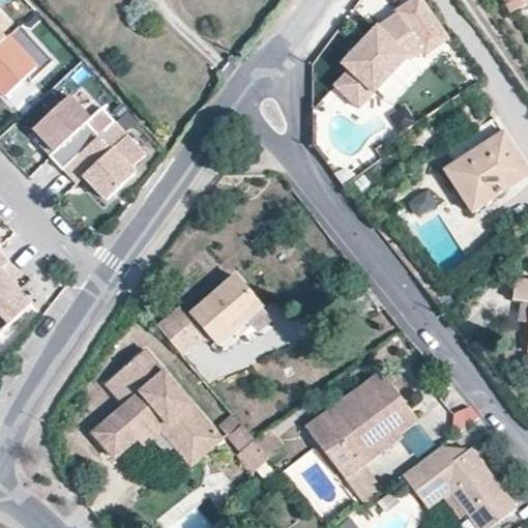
[(448,38),(420,0),(410,0),(393,11),(396,15),(376,28),(342,62),(340,63),(346,69),(332,83),(352,104),(367,90),(369,93),(409,55),(412,58),(420,51),(423,55),(448,38)]
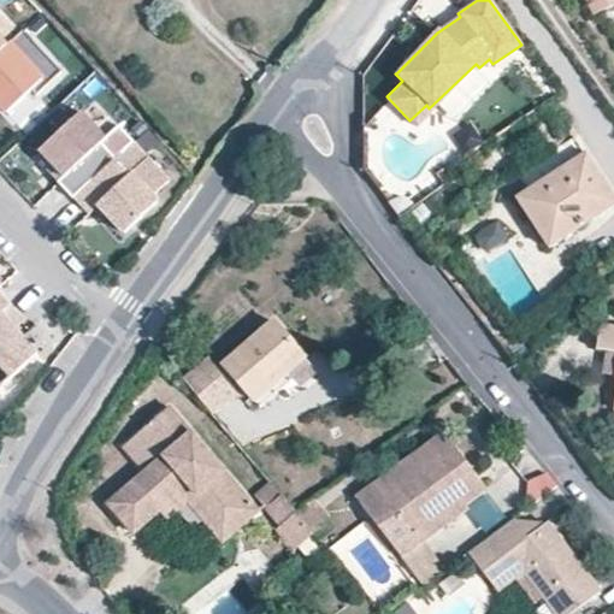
[(583,0),(591,13),(613,1),(613,0),(583,0)]
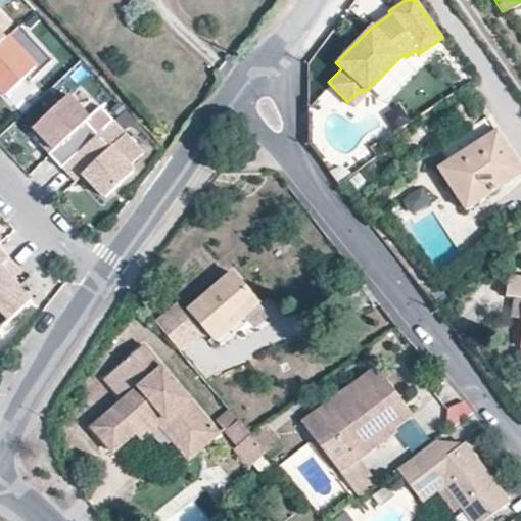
[(50,60),(17,25),(3,37),(0,40),(0,90),(4,95),(25,76),(29,80),(50,60)]
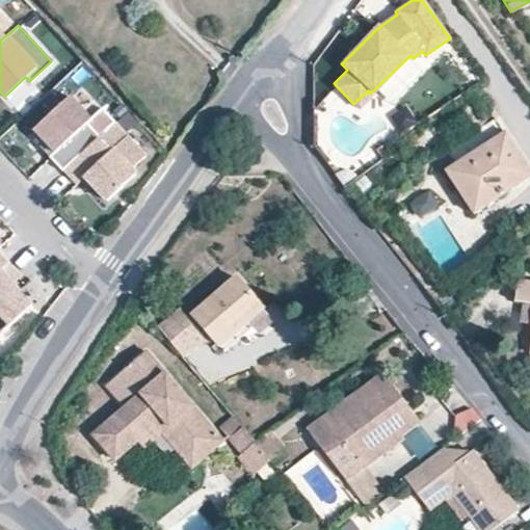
[(61,168),(97,136),(85,123),(89,118),(69,96),(31,129),(52,152),(48,156),(60,169),(61,168)]
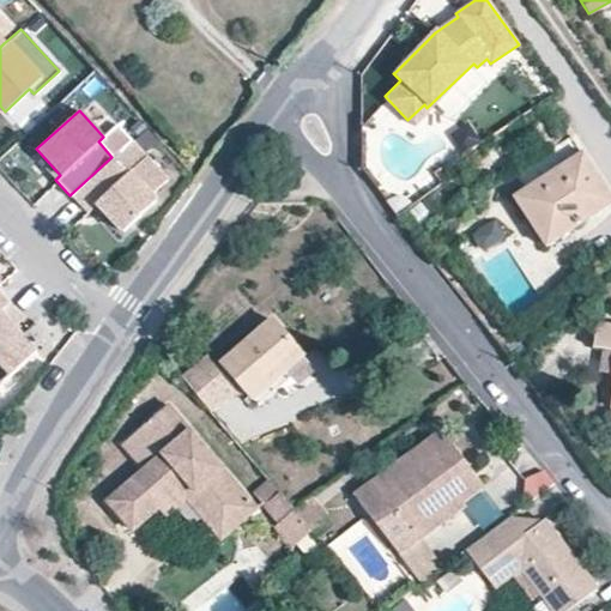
[(149,194),(167,179),(131,140),(112,157),(71,194),(88,211),(90,207),(96,203),(104,213),(121,230),(155,200),(149,194)]
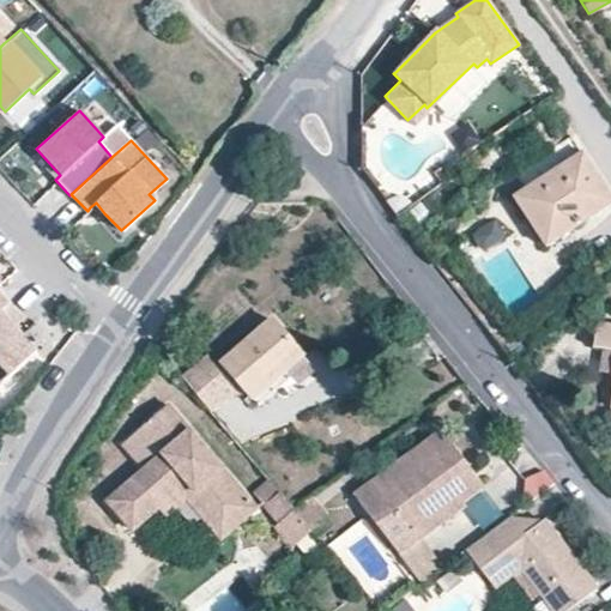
[(545,243),(610,200),(579,152),(514,195),(545,243)]
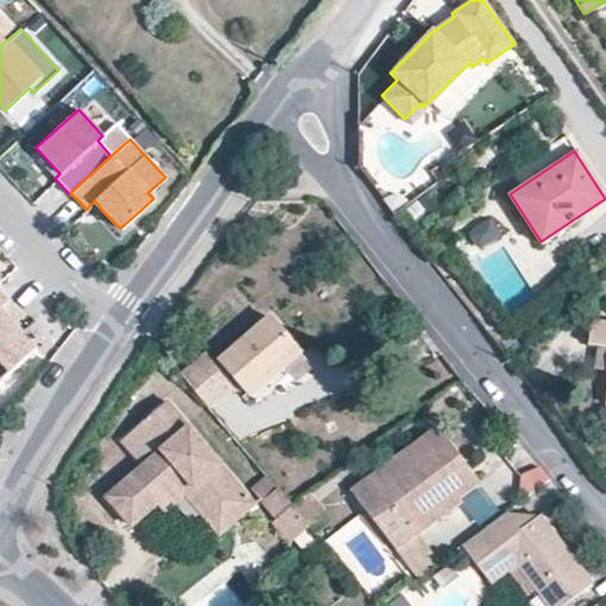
[(103,212),(95,201),(89,206),(99,216),(103,212)]
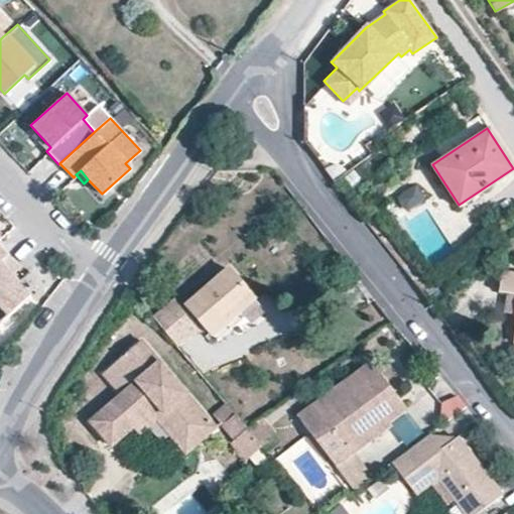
[(414,182),(396,196),(406,210),(424,196),(414,182)]
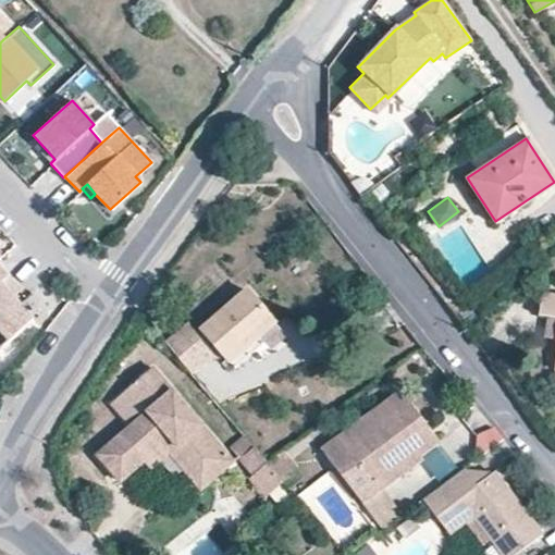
[(0,347),(32,319),(11,296),(19,290),(7,276),(0,282),(0,347)]
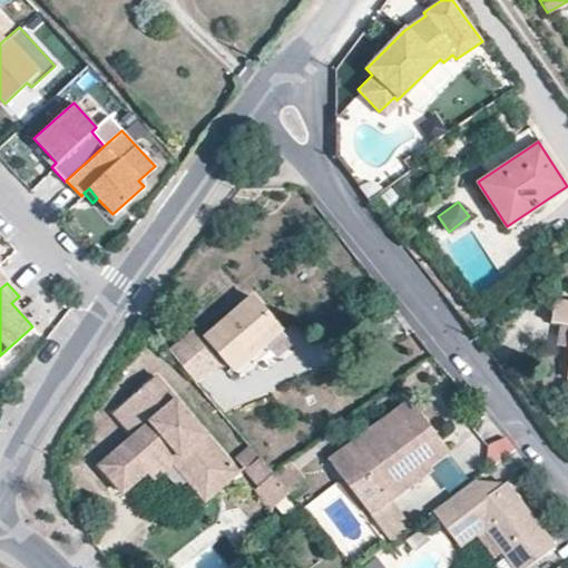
[(277,326),(253,296),(204,336),(222,359),(237,376),(268,350),(262,341),(277,326)]
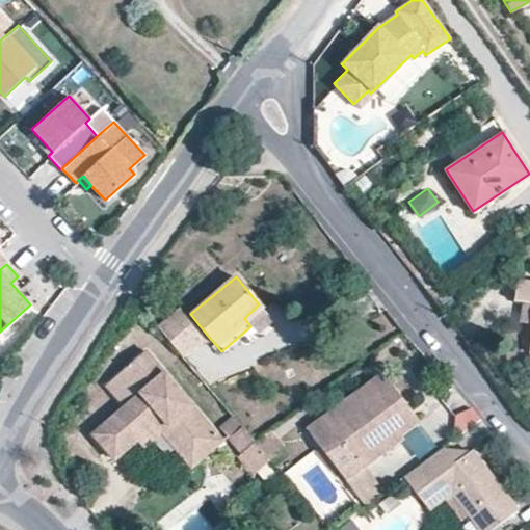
[(529,282),(515,280),(512,300),(521,301),(518,321),(529,322),(529,282)]
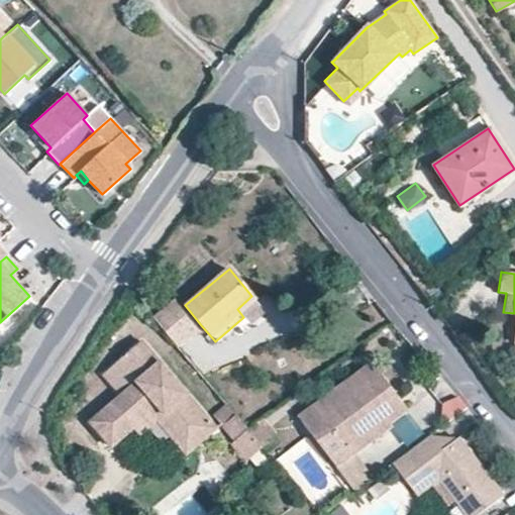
[(198,327),(173,298),(152,314),(177,344),(198,327)]
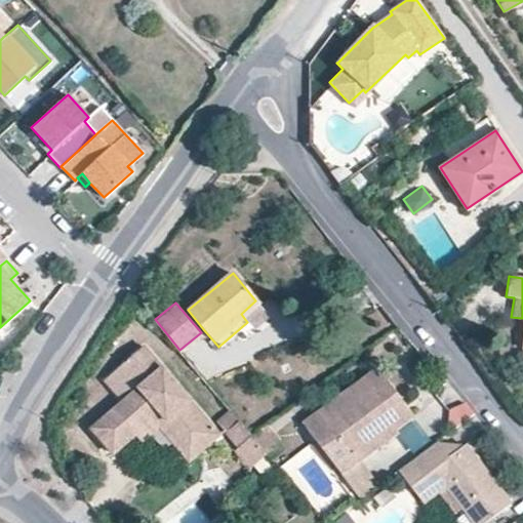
[(218,437),(143,345),(104,378),(122,401),(91,428),(112,452),(134,433),(141,440),(158,426),(188,463),(218,437)]
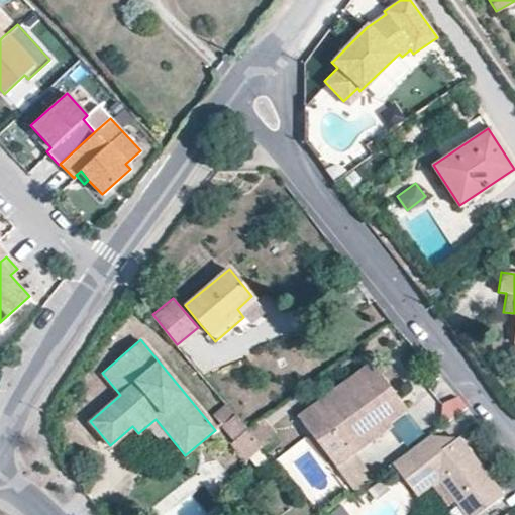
[(406,409),(371,363),(298,416),(334,466),(354,451),(390,425),(388,422),(406,409)]
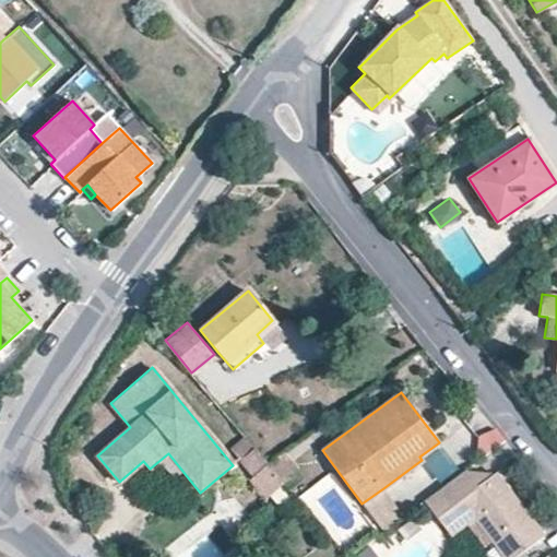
[(497,426),(474,436),(482,453),(505,443),(497,426)]
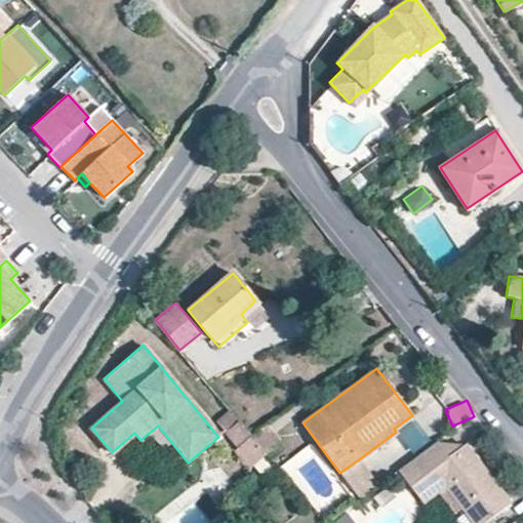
[(264,450),(280,439),(267,423),(250,435),(264,450)]
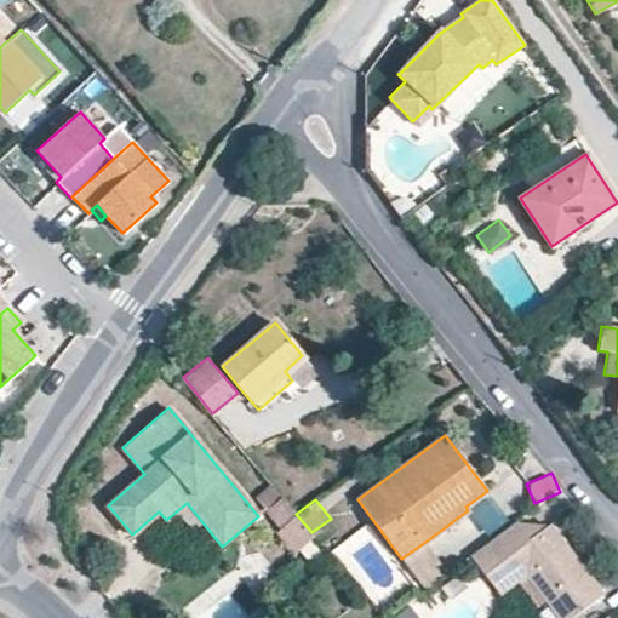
[(312,532),(296,514),(275,531),(293,553),(314,534),(312,532)]
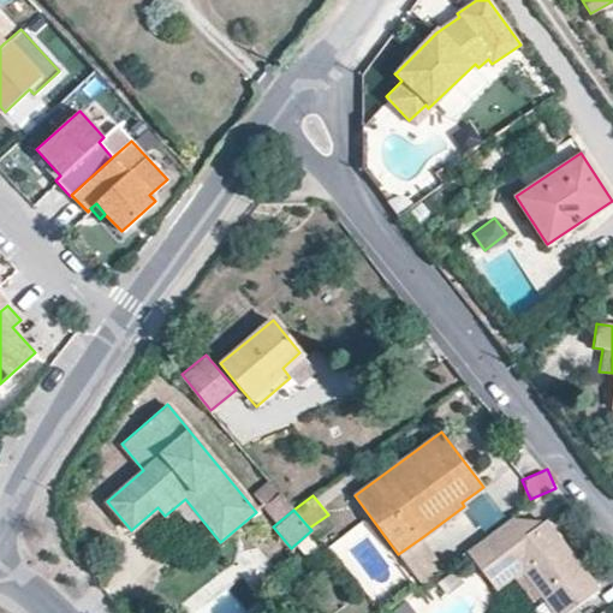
[(566,612),(597,588),(545,519),(525,534),(511,516),(466,551),(498,589),(522,570),(554,612),(566,612)]
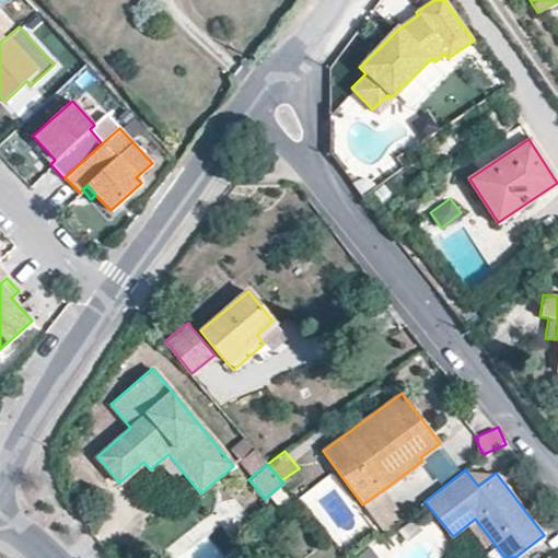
[(405,515),(384,489),(362,504),(383,531),(405,515)]
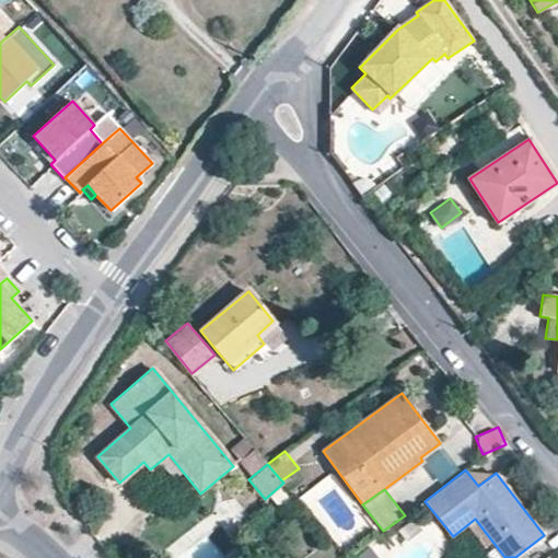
All buildings are outlined.
